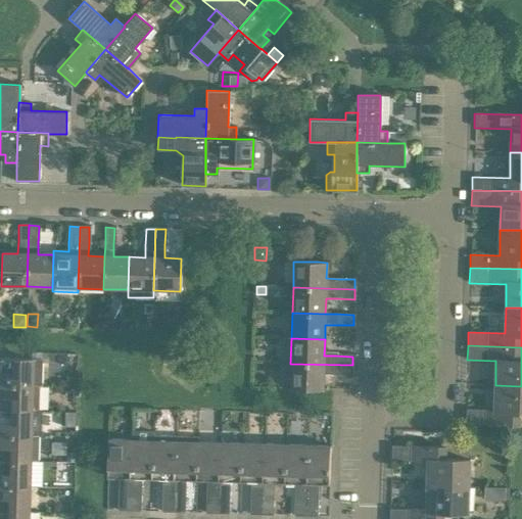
[(0,384),(40,386),(40,385),(42,386),(43,360),(0,358),(0,384)]
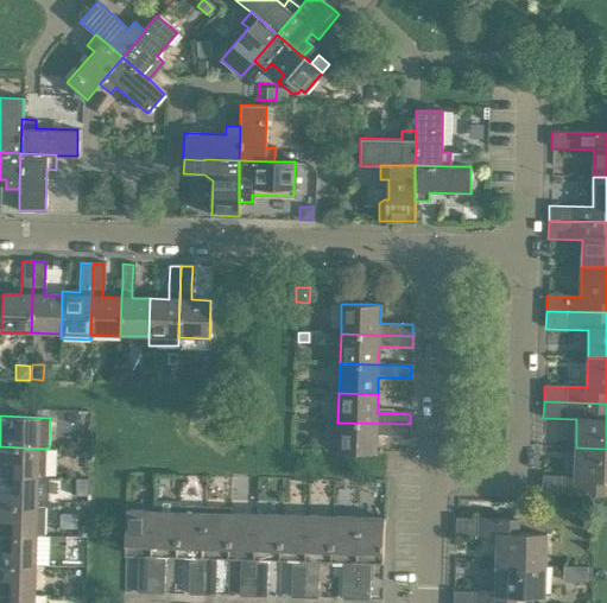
[(337,452),(375,454),(377,436),(390,436),(409,437),(409,435),(410,424),(337,423),(337,452)]
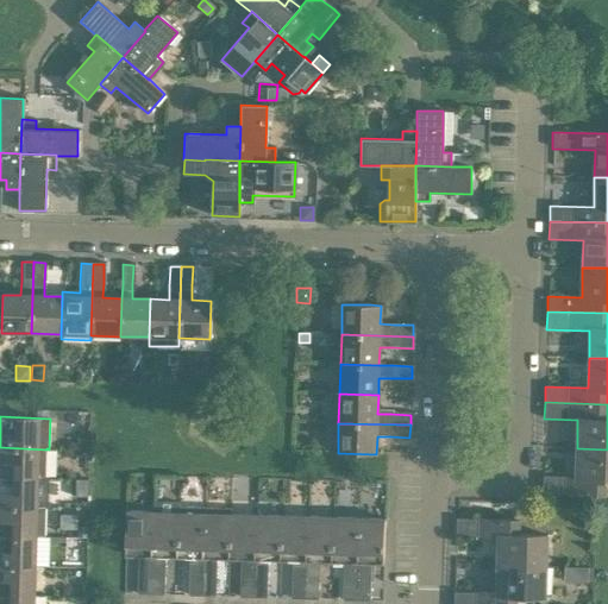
[(75,439),(75,450),(88,450),(88,439),(75,439)]
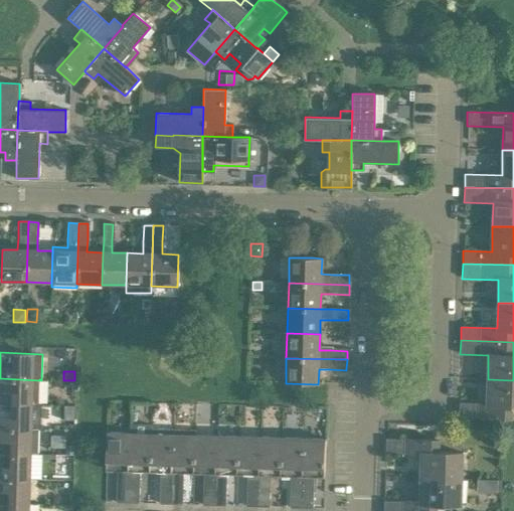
[(0,403),(31,404),(38,404),(39,380),(0,378),(0,403)]
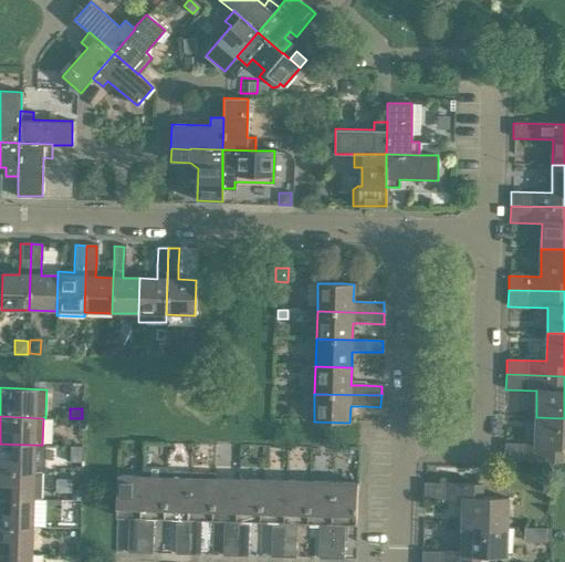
[(504,443),(504,458),(562,460),(562,447),(564,447),(564,418),(536,417),(535,444),(504,443)]
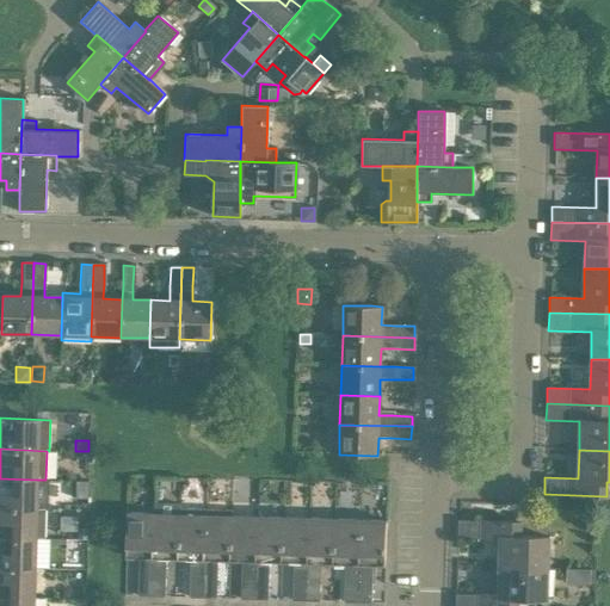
[(0,508),(37,509),(43,509),(45,509),(47,480),(45,480),(37,480),(0,478),(0,508)]
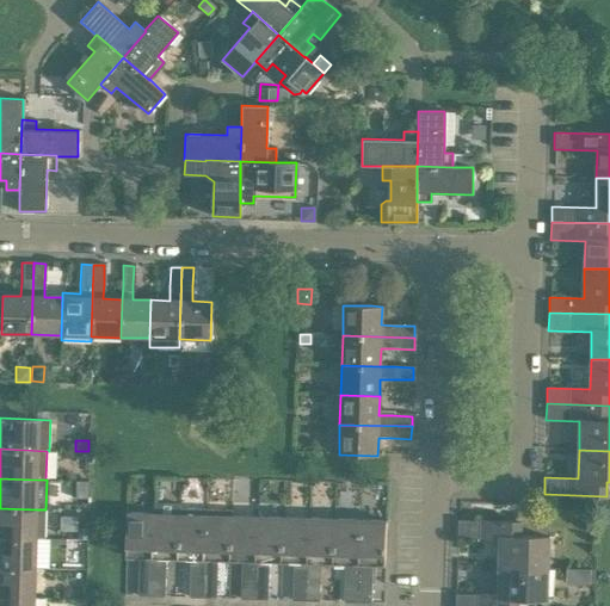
[(152,514),(151,598),(164,598),(164,560),(177,560),(178,515),(178,509),(178,505),(153,504),(152,514)]
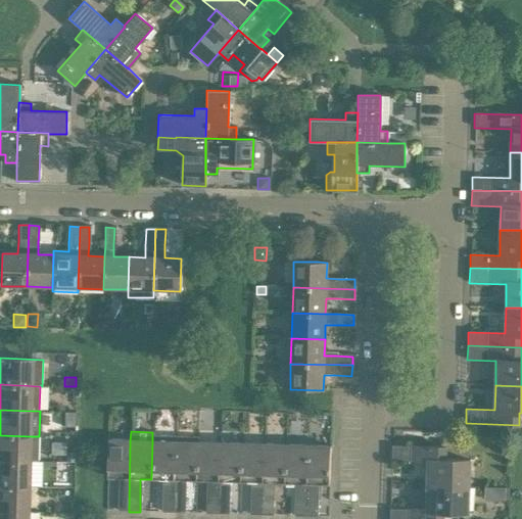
[(0,460),(31,462),(37,462),(37,436),(32,436),(0,435),(0,460)]
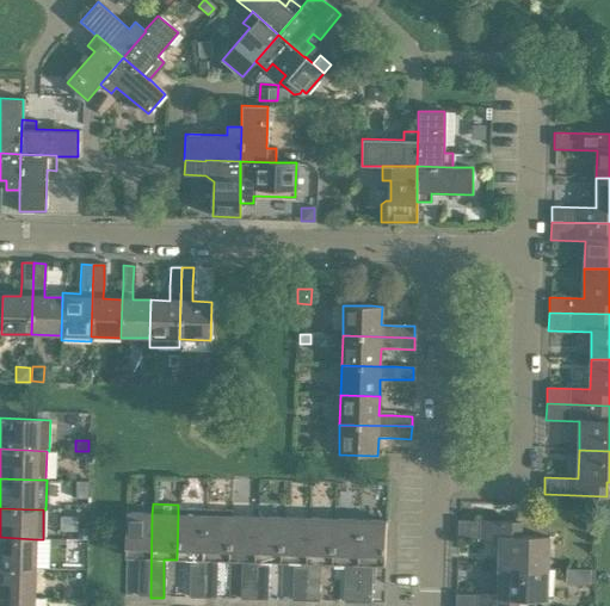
[(178,515),(177,560),(188,561),(186,598),(201,599),(204,511),(178,509),(178,515)]
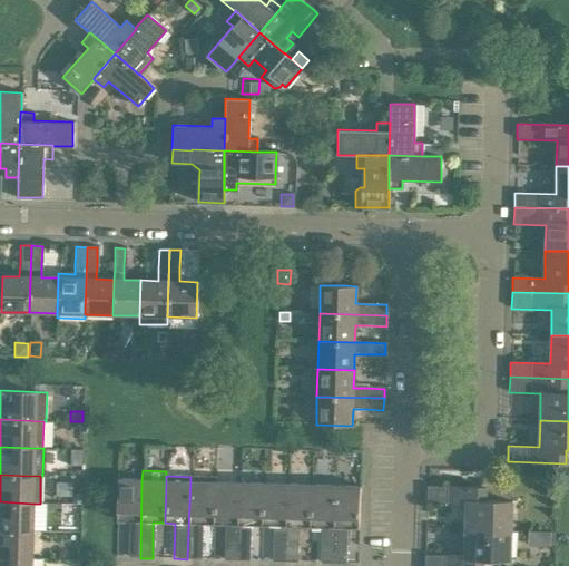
[(190,477),(187,559),(200,559),(202,525),(213,525),(214,482),(214,477),(190,477)]
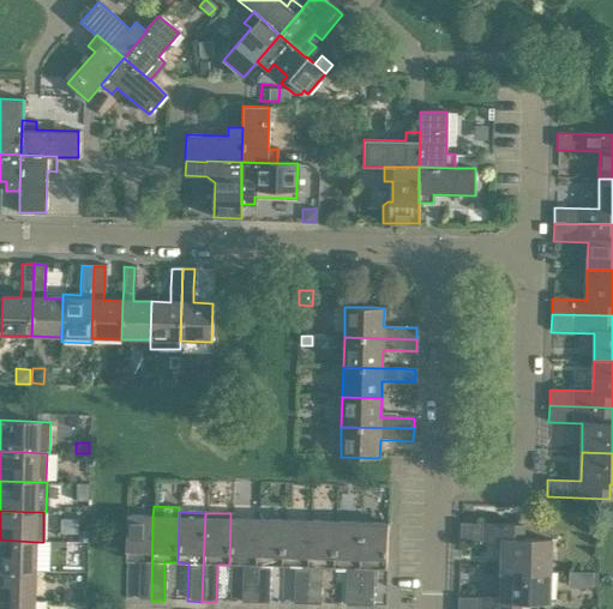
[(126,517),(125,561),(138,562),(137,600),(151,601),(152,517),(126,517)]
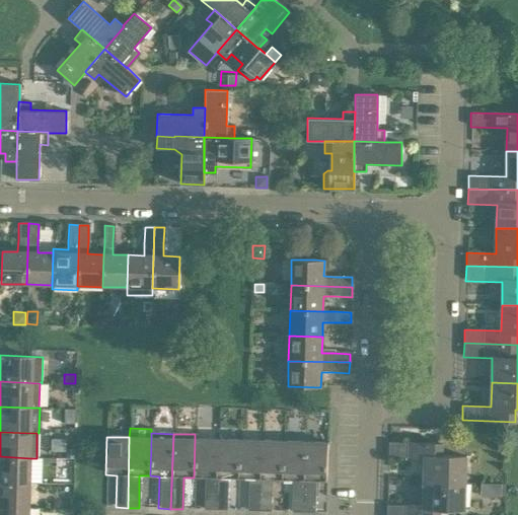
[(195,439),(194,477),(203,477),(202,510),(214,510),(216,440),(195,439)]
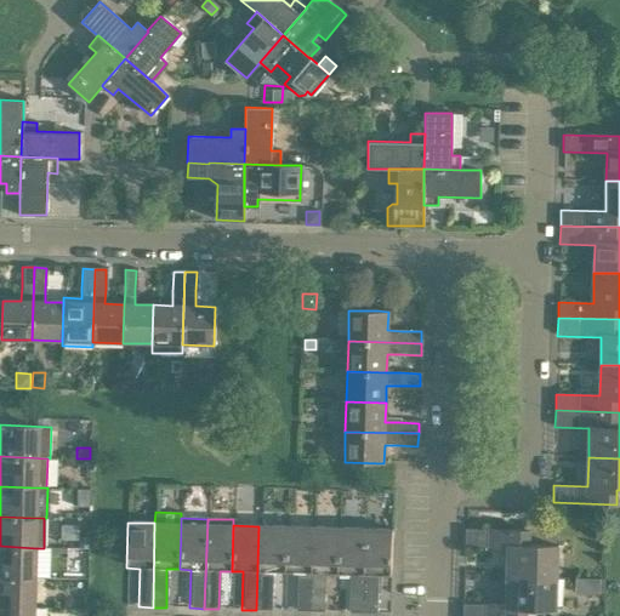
[(259,526),(256,610),(269,610),(271,572),(284,572),(285,526),(259,526)]
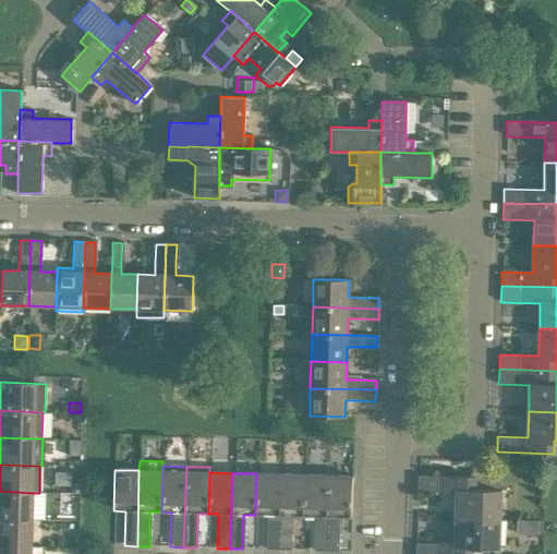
[(256,473),(255,515),(266,515),(265,550),(277,550),(279,474),(256,473)]
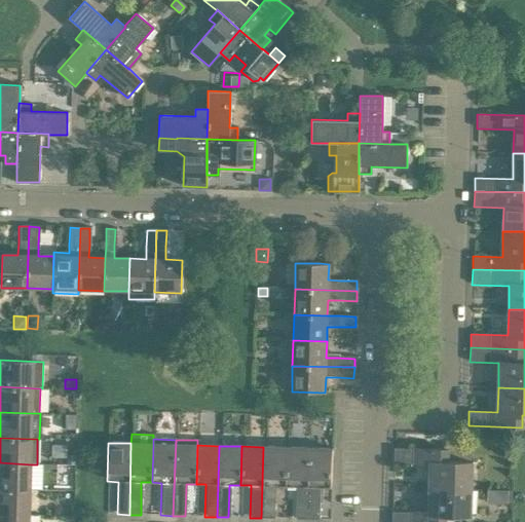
[(263,447),(261,518),(273,518),(274,486),(285,486),(286,447),(263,447)]
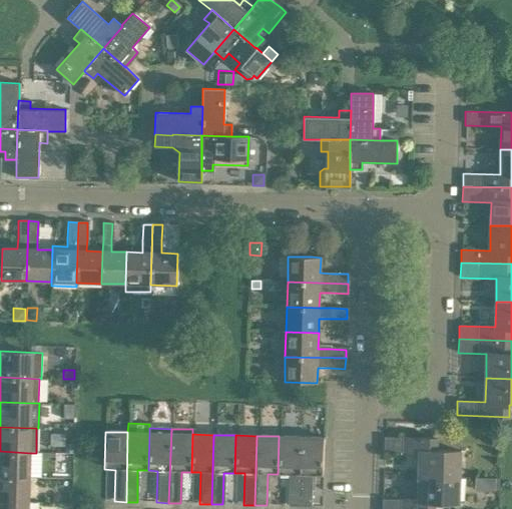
[(279,436),(278,474),(288,475),(288,506),(298,506),(300,437),(279,436)]
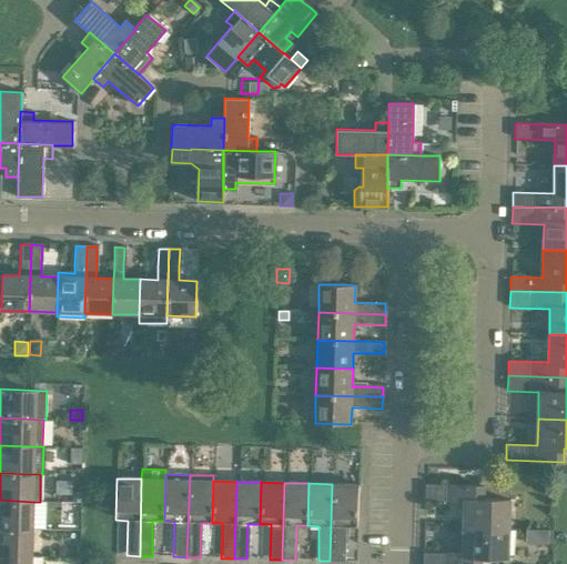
[(332,484),(330,561),(343,562),(343,561),(344,526),(356,527),(357,485),(332,484)]
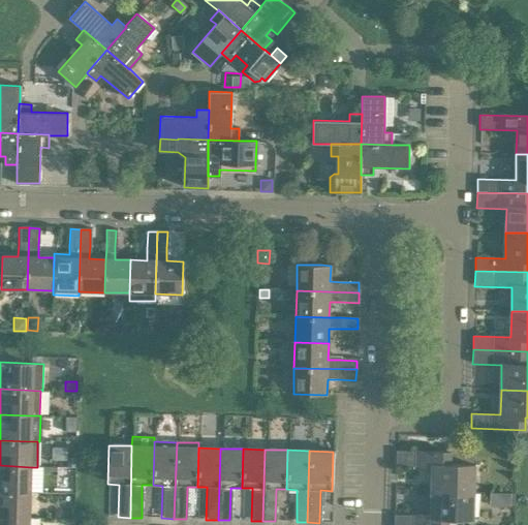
[(396,451),(395,465),(432,466),(431,490),(473,492),(474,465),(449,464),(449,453),(396,451)]
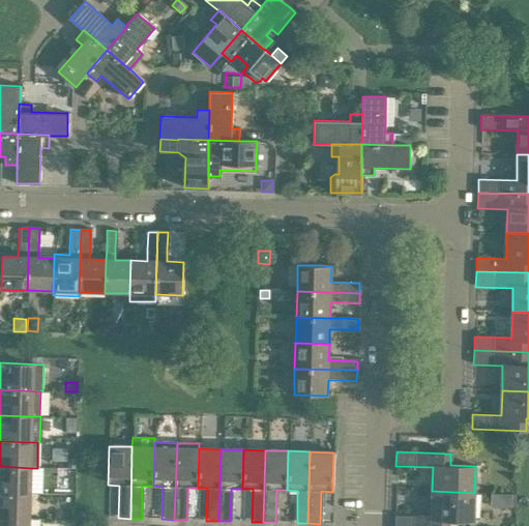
[(0,492),(30,494),(31,468),(0,466),(0,492)]
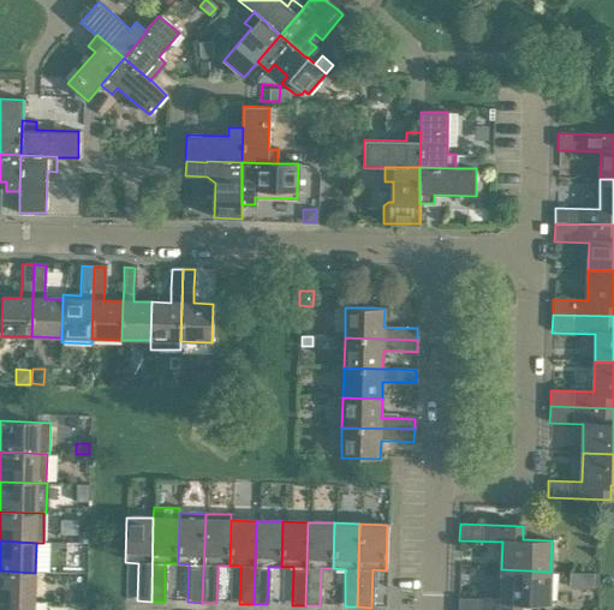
[(65,544),(64,569),(85,570),(87,545),(65,544)]
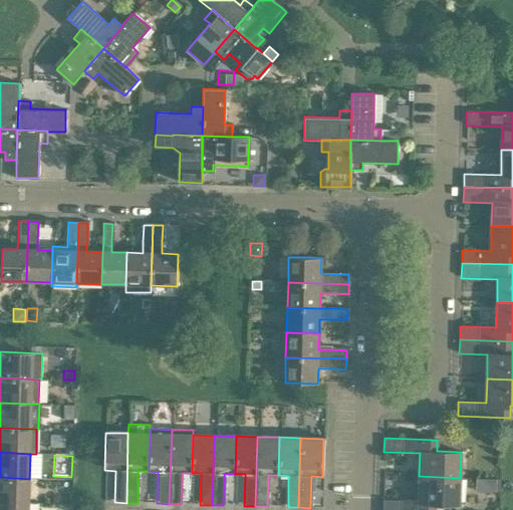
[(382,499),(382,509),(435,509),(436,503),(459,504),(460,478),(419,476),(419,501),(382,499)]
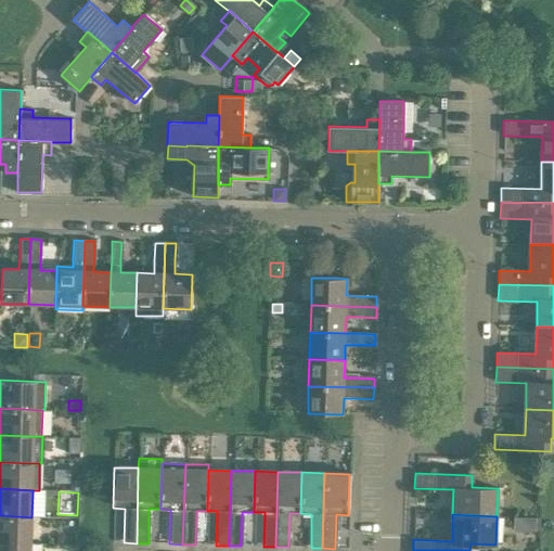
[(0,542),(31,543),(31,517),(0,515),(0,542)]
